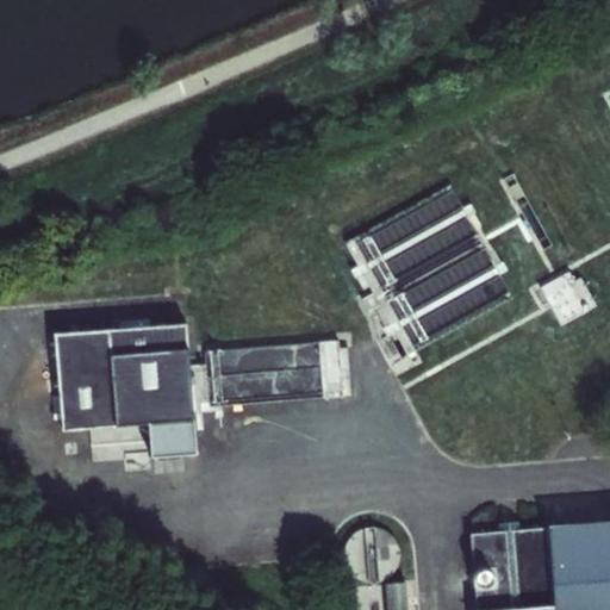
[(541,287),(560,324),(597,305),(582,277),(574,280),(570,272),(541,287)]
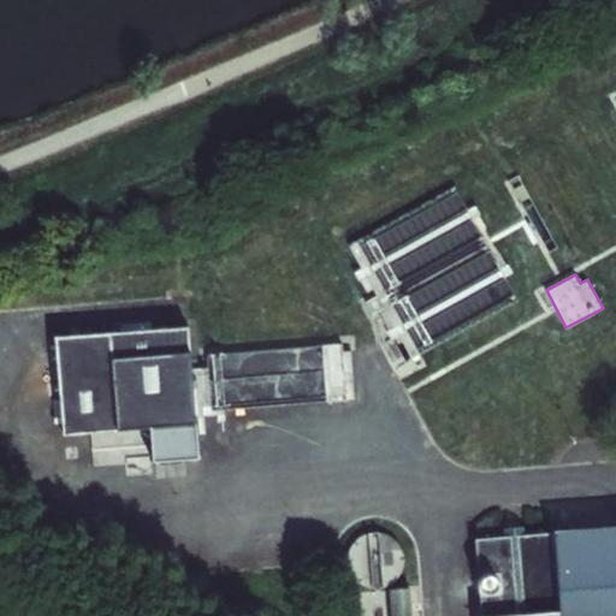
[(55,337),(63,433),(118,428),(112,359),(189,353),(187,327),(55,337)]
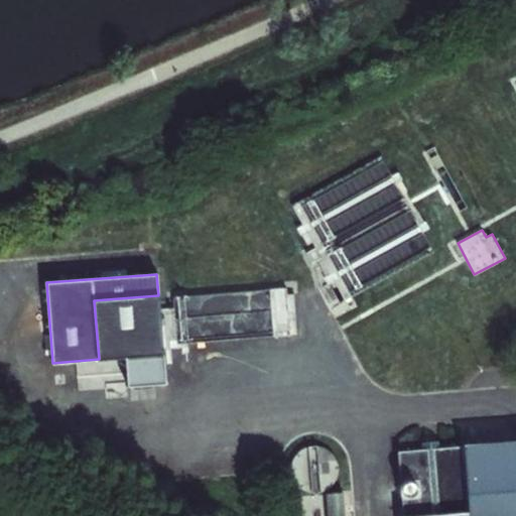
[(94,300),(99,359),(99,360),(163,354),(158,295),(94,300)]
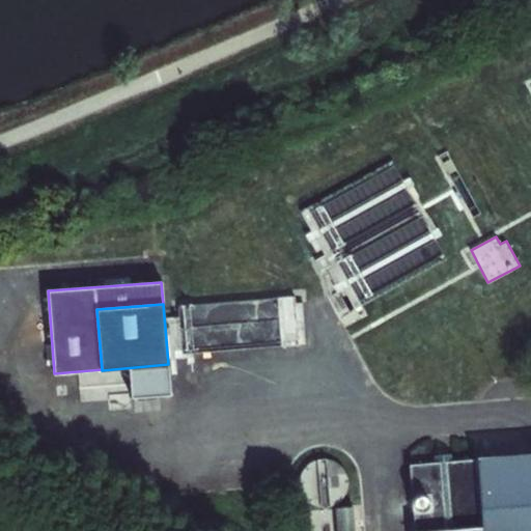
[(304,495),(306,498),(308,499),(309,501),(311,502),(314,503),(317,504),(319,505),(324,505),(327,505),(330,504),(333,503),(335,502),(337,500),(340,498),(342,495),(343,493),(345,490),(346,485),(346,482),(346,478),(345,475),(344,472),(342,469),(340,466),(338,464),(336,462),(333,460),(330,459),(327,458),(324,458),(322,458),(318,458),(316,459),(312,460),(310,462),(308,464),(305,466),(304,468),(302,471),(301,473),(300,476),(300,479),(300,483),(300,486),(301,490),(302,492),(304,495)]
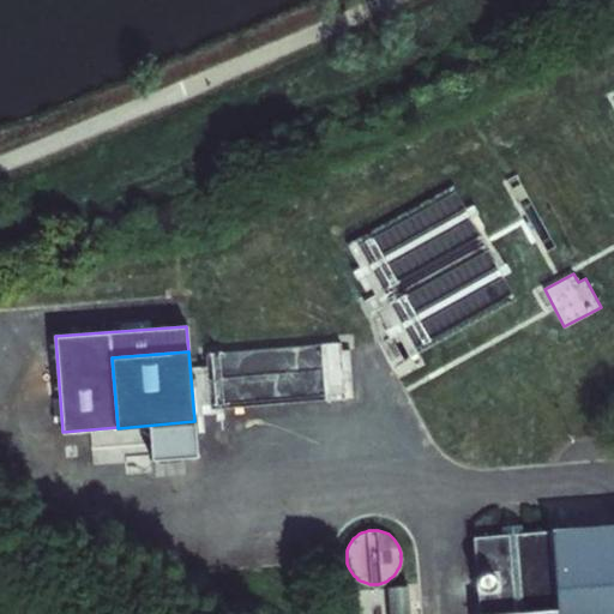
[(474,537),(480,613),(507,613),(557,611),(551,531),(474,537)]
